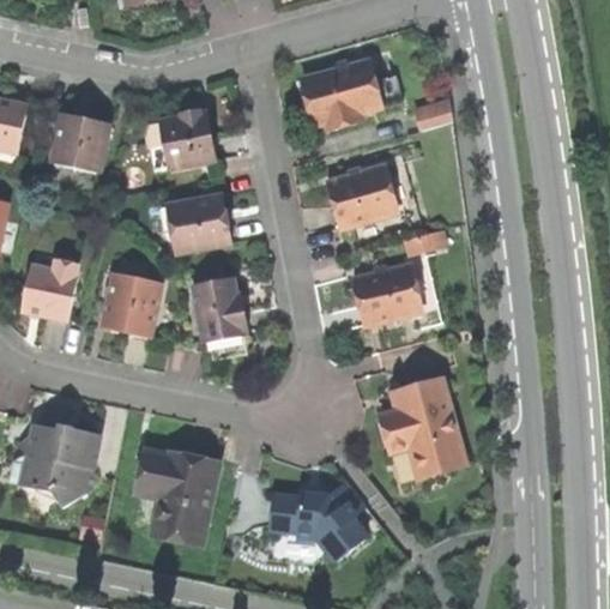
[(114,0),(116,10),(128,8),(127,0),(114,0)]
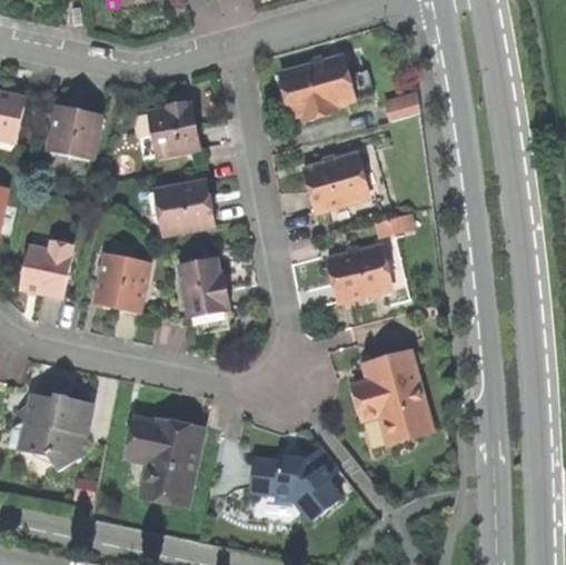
[(307,62),(274,72),(286,117),(301,112),(304,120),(337,110),(335,102),(356,97),(343,52),(307,62)]
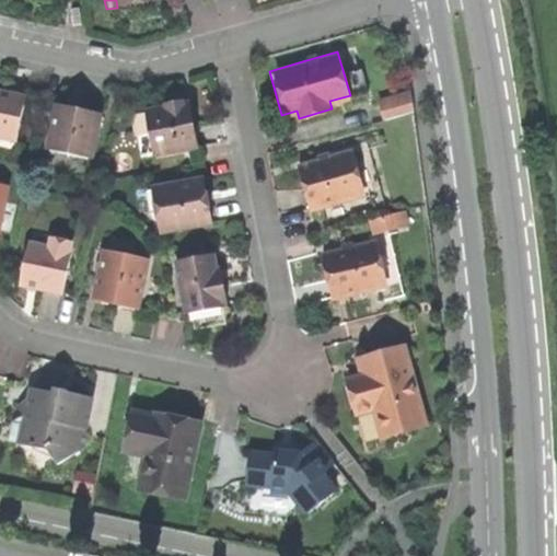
[(410,88),(378,97),(384,116),(414,107),(410,88)]
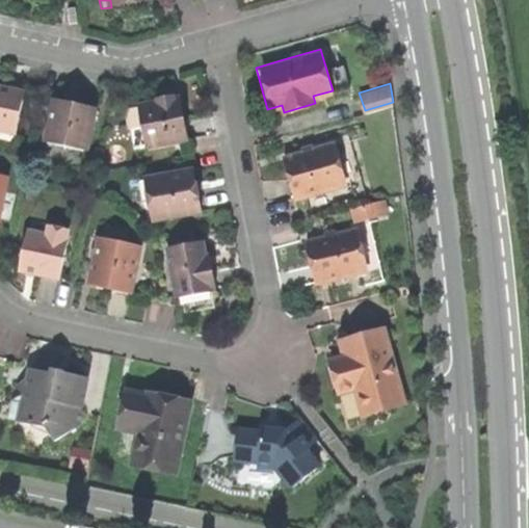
[(4,87),(0,86),(0,140),(14,142),(24,91),(4,87)]
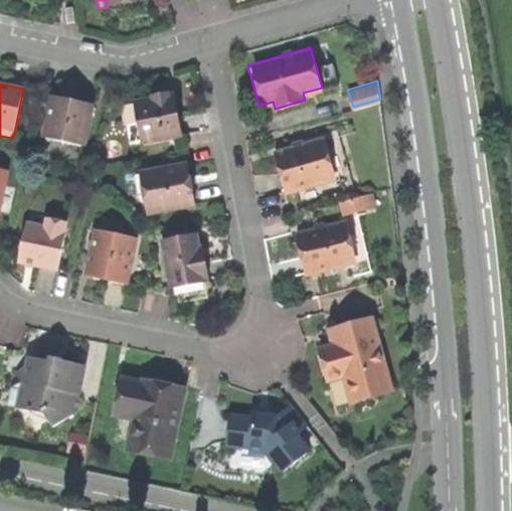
[(154,97),(123,103),(127,123),(139,121),(143,140),(182,133),(174,93),(170,94),(169,91),(161,92),(153,94),(154,97)]
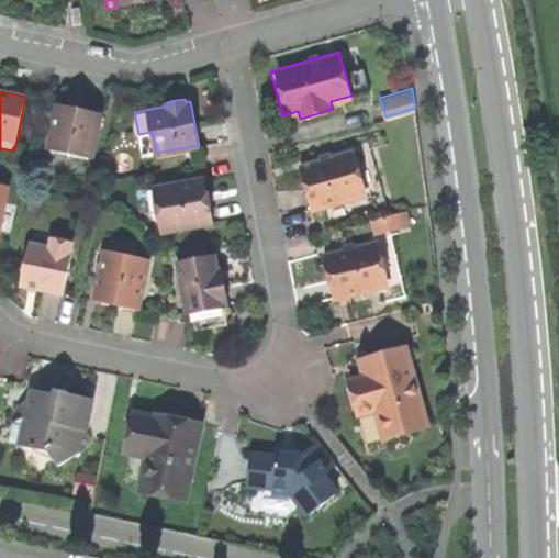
[(80,108),(58,103),(49,148),(92,157),(101,112),(80,108)]
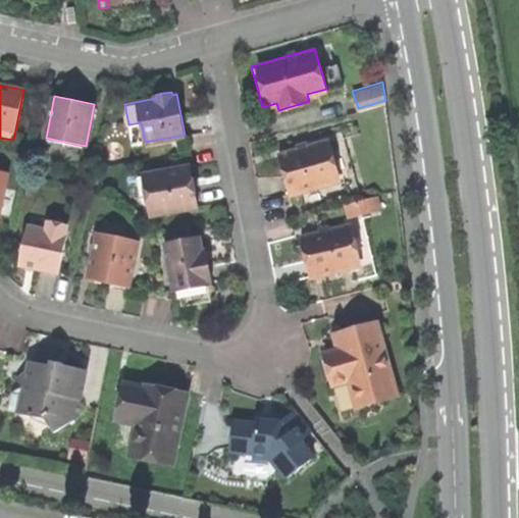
[(328,139),(278,152),(283,170),(291,193),(341,178),(328,139)]
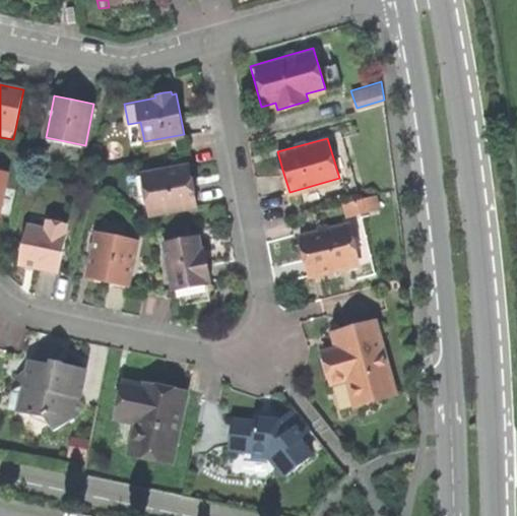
[(149,213),(197,204),(194,186),(190,164),(142,174),(149,213)]
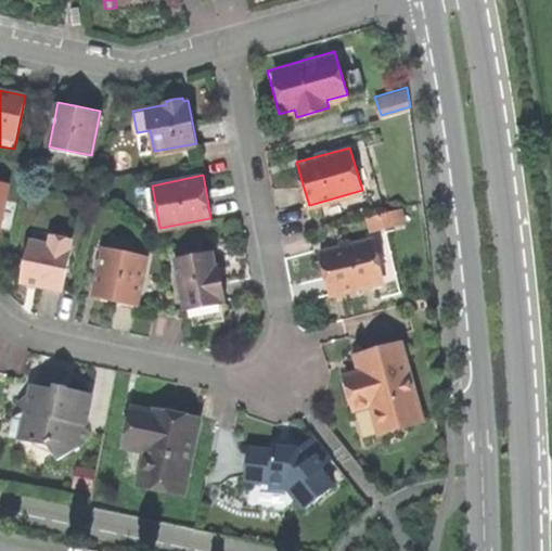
[(39,195),(27,194),(26,204),(37,206),(39,195)]
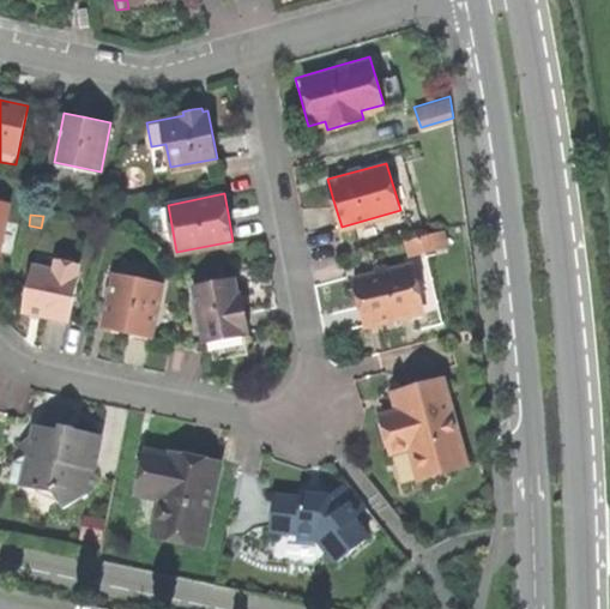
[(446,228),(409,231),(411,248),(447,245),(446,228)]
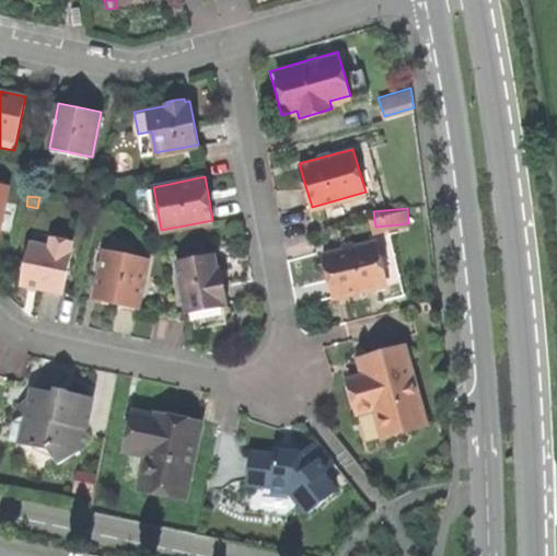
[(49,245),(27,241),(21,281),(47,287),(62,289),(69,250),(68,250),(70,239),(50,235),(49,245)]
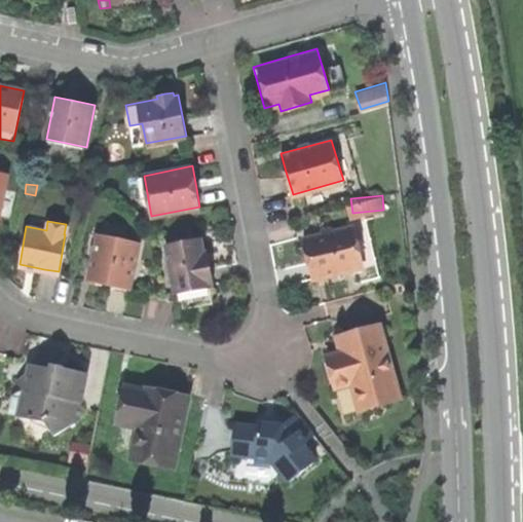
[(353,224),(302,236),(307,258),(312,278),(364,265),(353,224)]
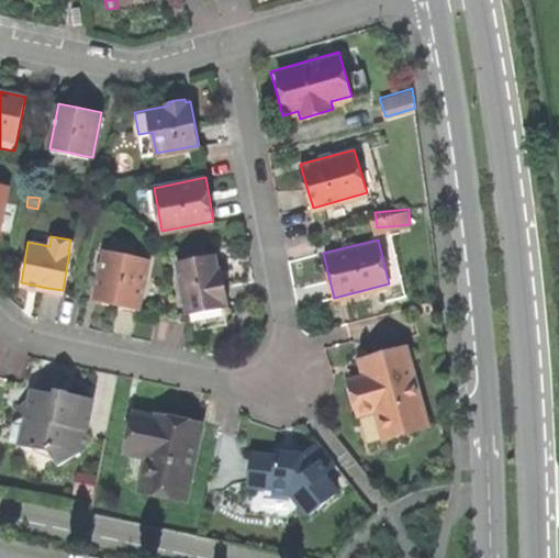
[(147,255),(103,247),(93,298),(114,302),(137,307),(147,255)]
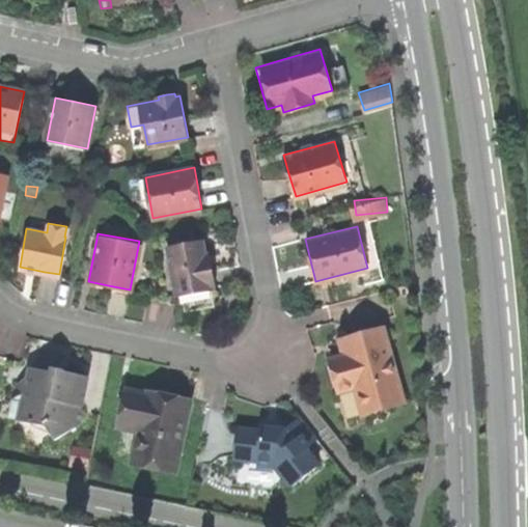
[(201,240),(168,246),(177,297),(193,294),(211,290),(210,284),(215,283),(209,251),(203,252),(201,240)]
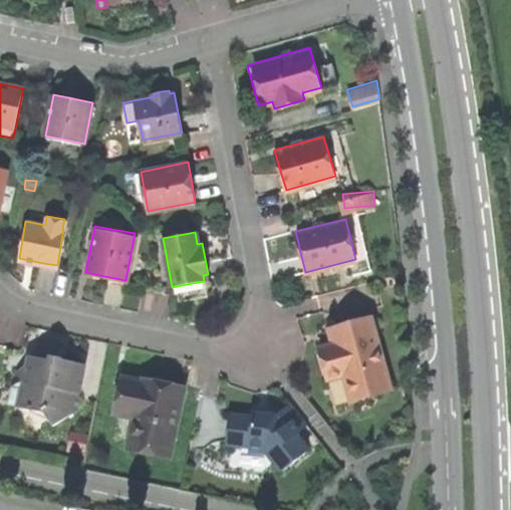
[(371,314),(330,325),(332,334),(334,340),(318,344),(327,376),(342,373),(350,398),(392,386),(371,314)]
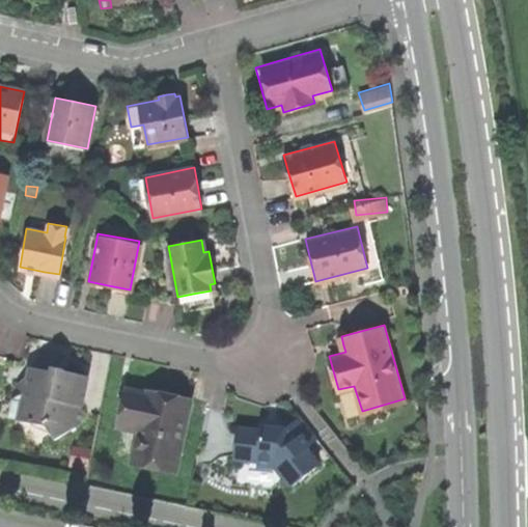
[(54,439),(76,425),(84,375),(65,370),(52,368),(52,371),(29,367),(27,378),(18,383),(23,391),(14,397),(11,415),(24,417),(24,420),(46,424),(54,439)]
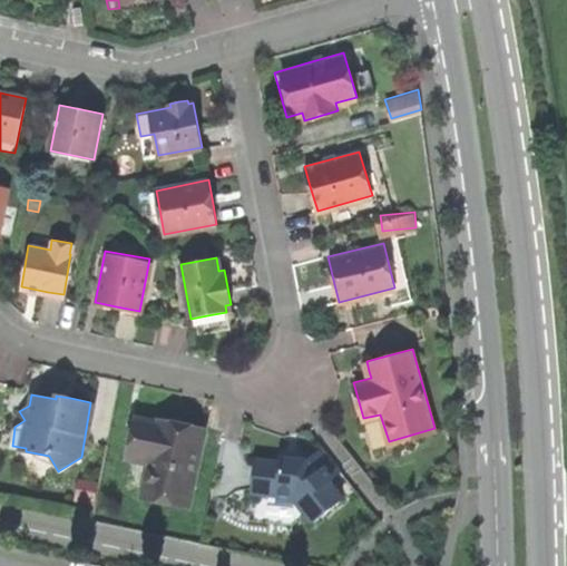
[(145,487),(191,497),(205,429),(173,422),(158,420),(158,422),(135,418),(127,457),(149,461),(145,487)]
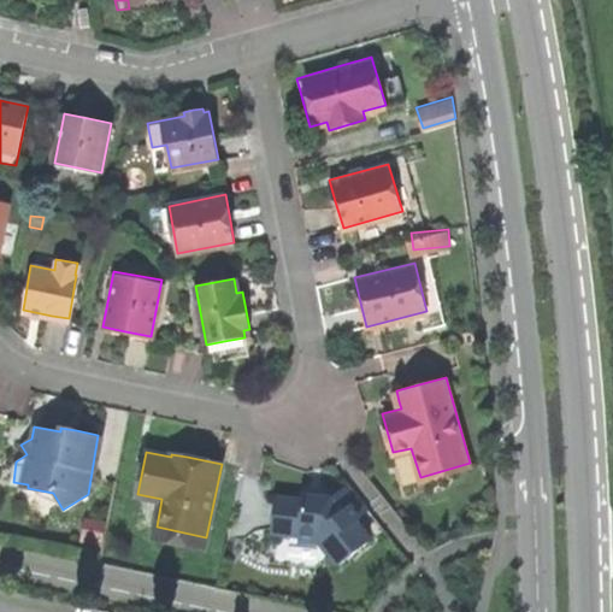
[(340,488),(325,501),(319,494),(304,493),(302,498),(290,496),(277,495),(273,529),(299,533),(299,540),(322,542),(337,562),(370,536),(354,517),(360,512),(340,488)]
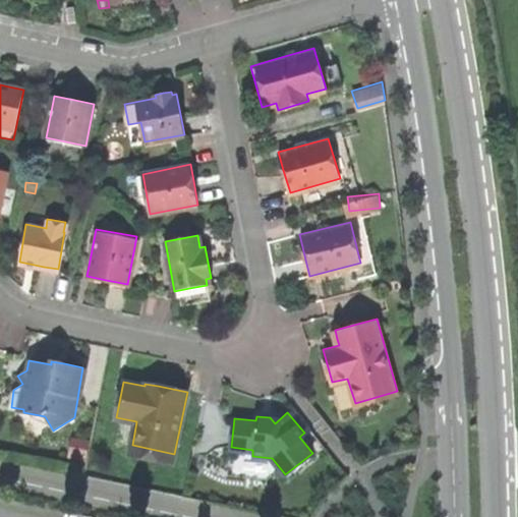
[(173,461),(174,454),(132,445),(130,453),(173,461)]
